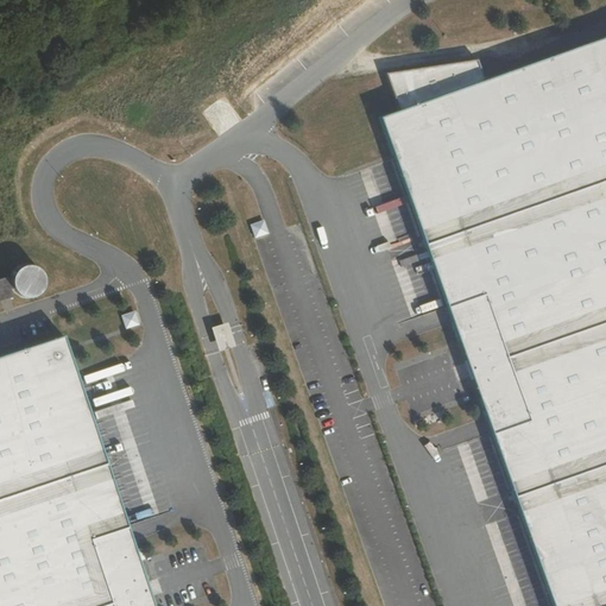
[(484,402),(554,605),(605,605),(605,37),(526,62),(485,76),(479,60),(391,73),(397,109),(384,117),(423,227),(484,402)]
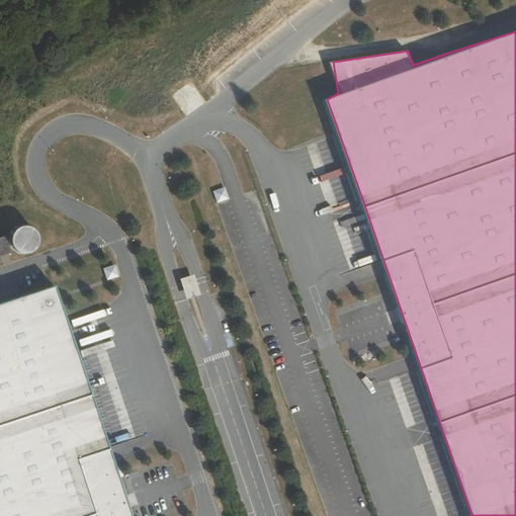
[(219,204),(231,200),(227,188),(215,192),(219,204)]
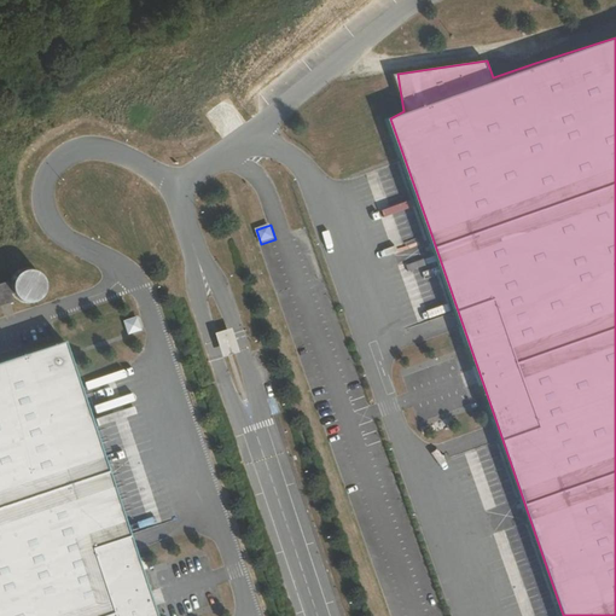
[(413,250),(429,243),(425,237),(411,244),(413,250)]
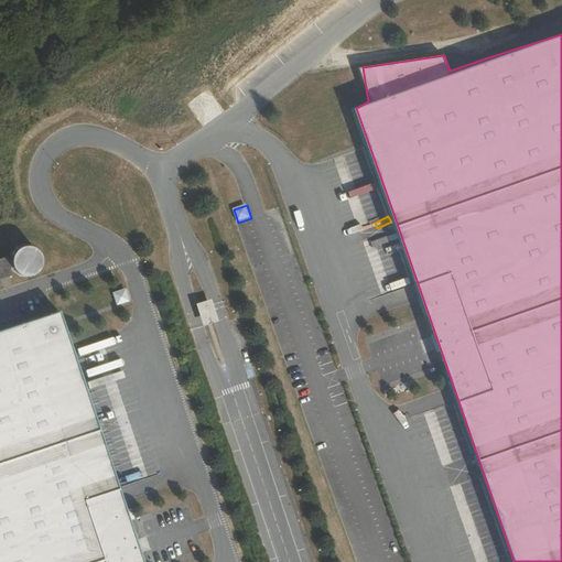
[(35,245),(9,254),(18,280),(44,272),(35,245)]
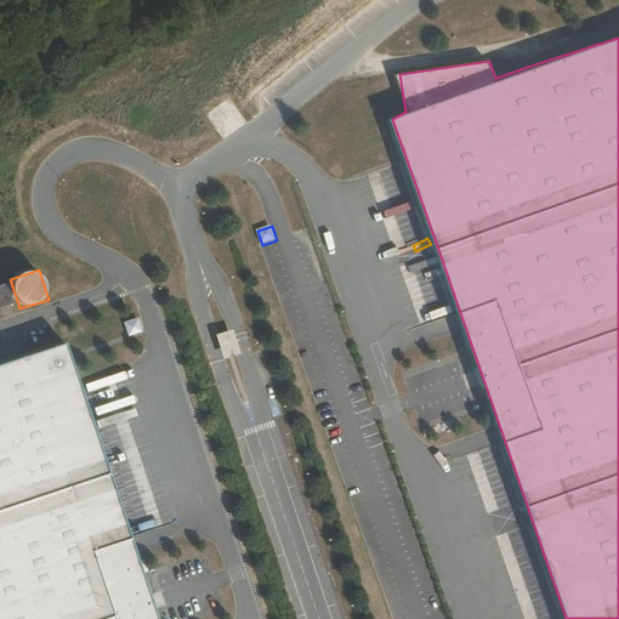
[(6,287),(0,288),(0,304),(12,299),(6,287)]
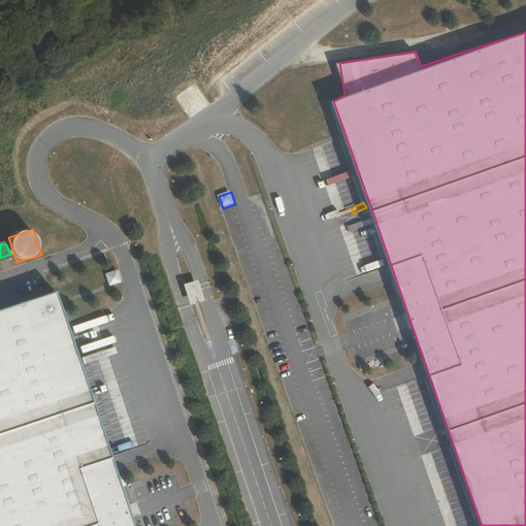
[(106,275),(110,288),(123,283),(119,271),(106,275)]
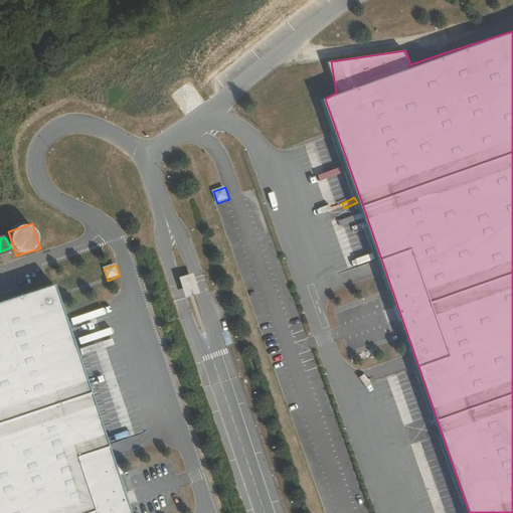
[(186,293),(194,291),(188,275),(180,277),(186,293)]
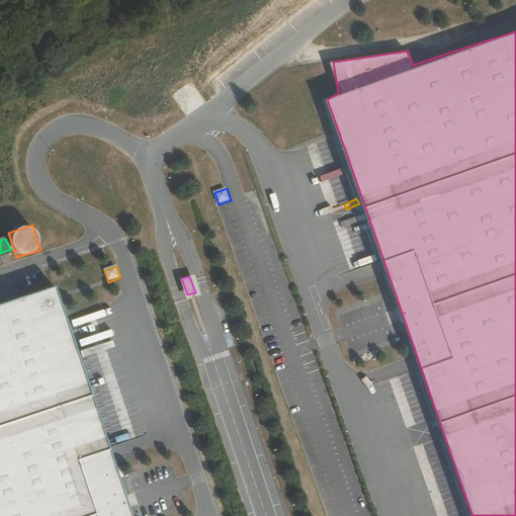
[(0,305),(0,515),(127,515),(116,479),(56,288),(0,305)]
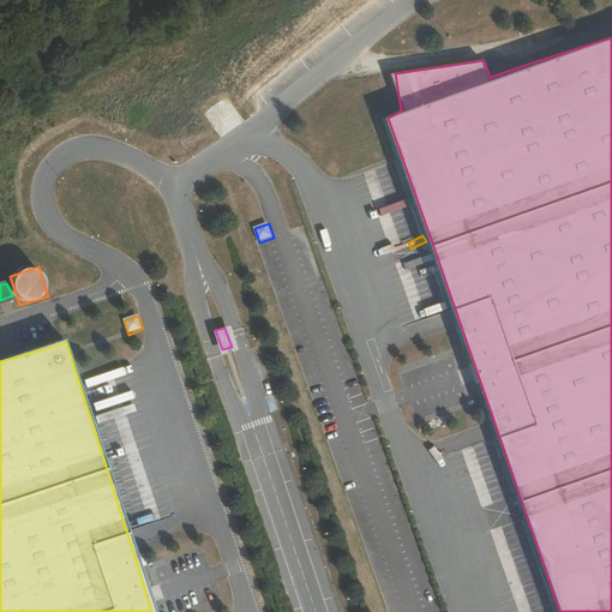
[(466,411),(460,391),(413,405),(418,424),(466,411)]
